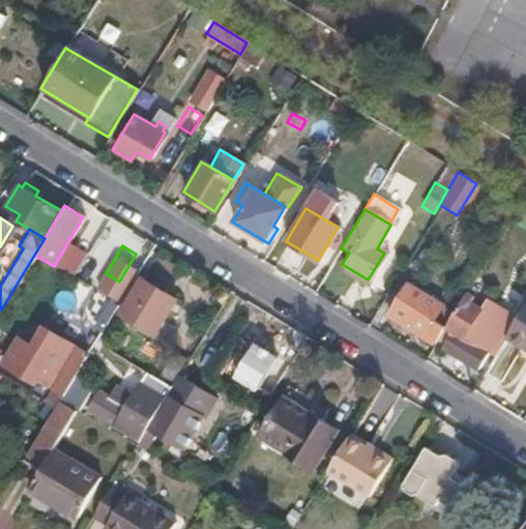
[(140,276),(118,313),(163,341),(170,327),(162,322),(176,298),(140,276)]
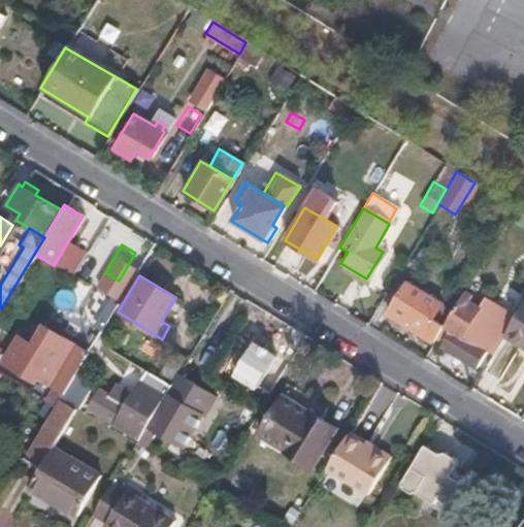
[(386,313),(430,340),(433,336),(439,325),(431,320),(440,305),(403,284),(386,313)]
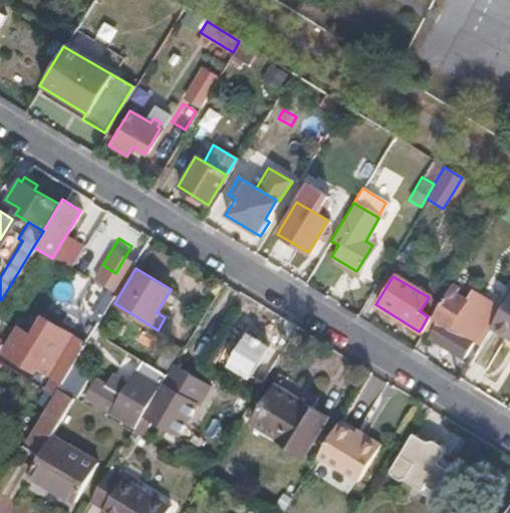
[(456,287),(449,283),(429,315),(437,320),(429,332),(426,337),(460,357),(470,340),(448,327),(465,300),(453,292),(456,287)]
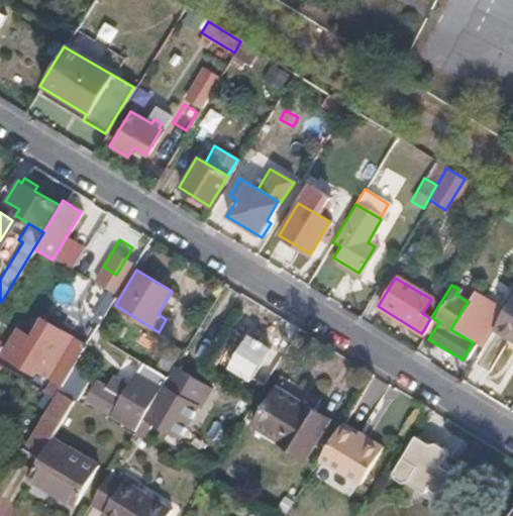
[(512,336),(512,290),(490,329),(510,340),(512,336)]
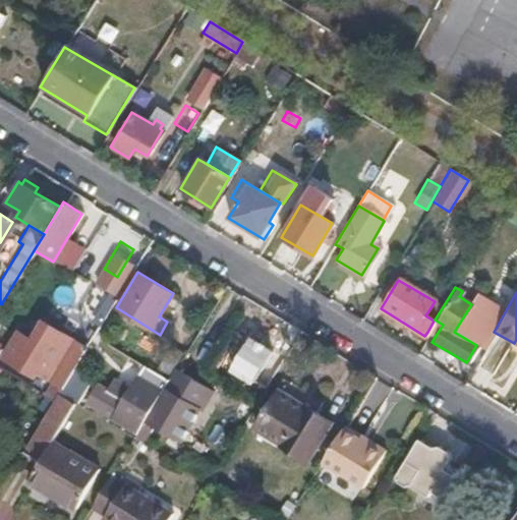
[(434,321),(427,332),(435,337),(443,325),(435,320),(434,321)]
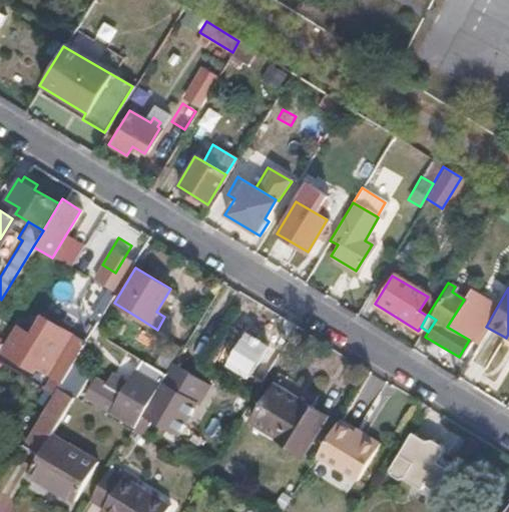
[(41,388),(52,395),(57,387),(66,371),(84,341),(68,332),(65,336),(38,320),(29,335),(14,327),(0,349),(0,352),(34,372),(36,368),(48,376),(41,388)]
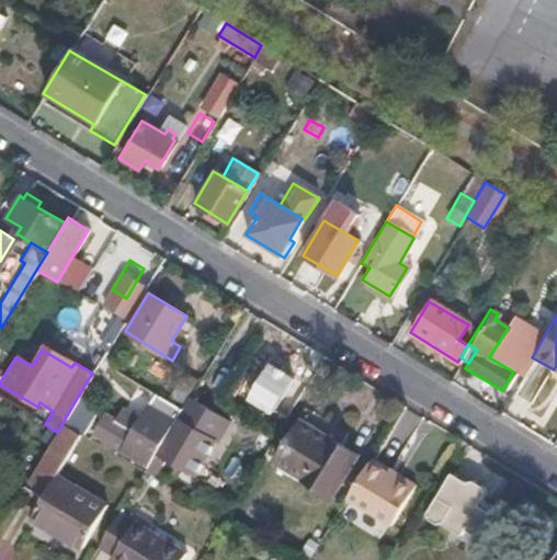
[(288,406),(314,365),(303,358),(292,376),(279,399),(288,406)]
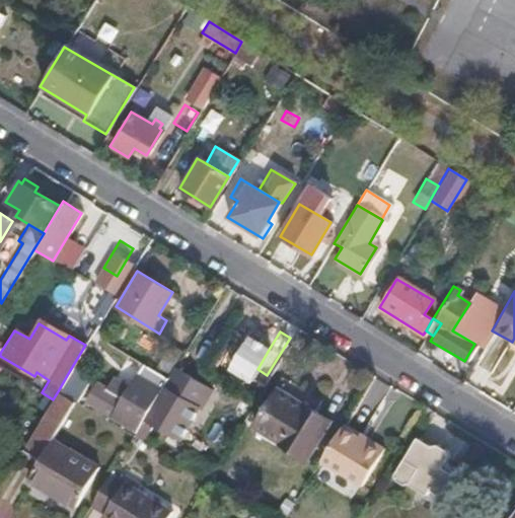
[(249,381),(258,369),(270,348),(255,339),(250,345),(244,342),(228,369),(249,381)]
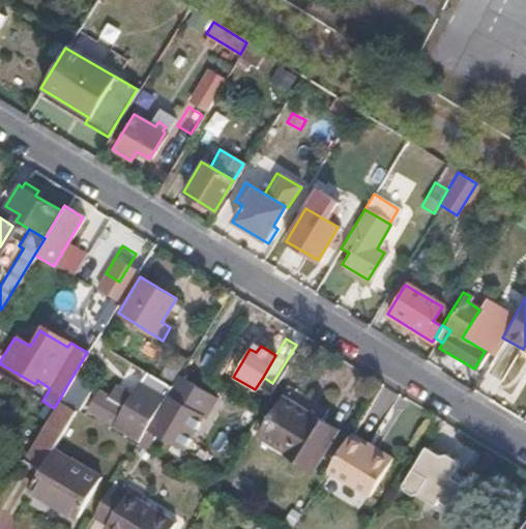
[(172,380),(184,358),(172,352),(159,373),(172,380)]
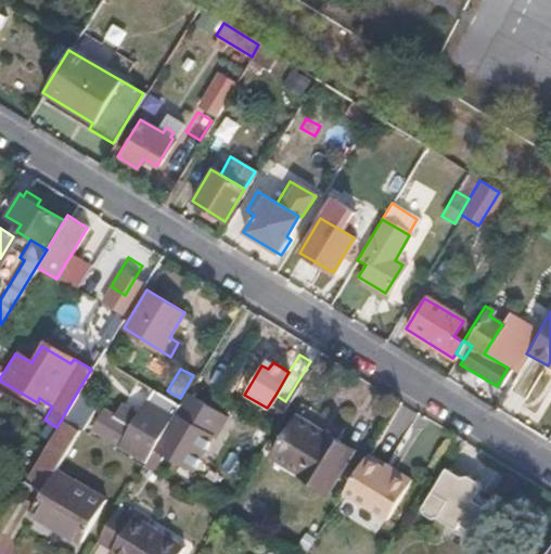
[(161,430),(152,447),(161,452),(192,471),(223,416),(184,394),(170,415),(161,430)]
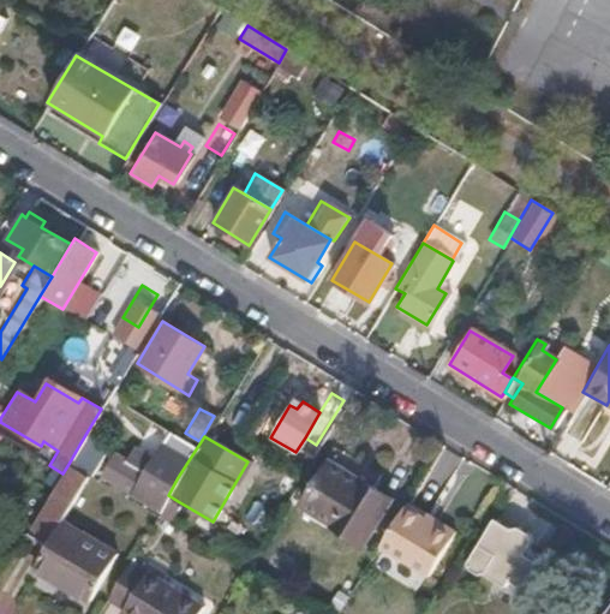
[(69,464),(79,470),(91,452),(79,445),(69,464)]
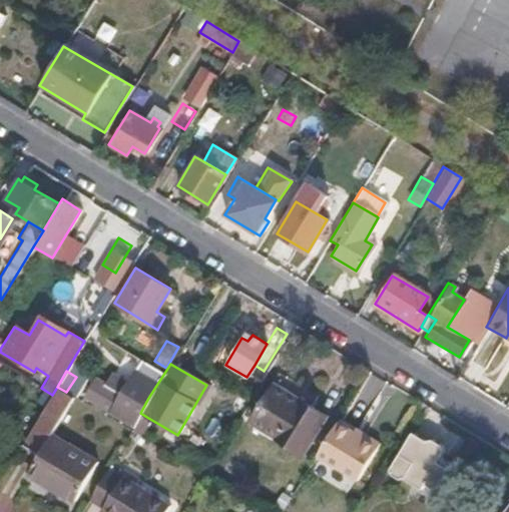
[(84,396),(132,426),(140,413),(148,398),(157,384),(134,371),(126,385),(114,377),(107,387),(95,379),(84,396)]
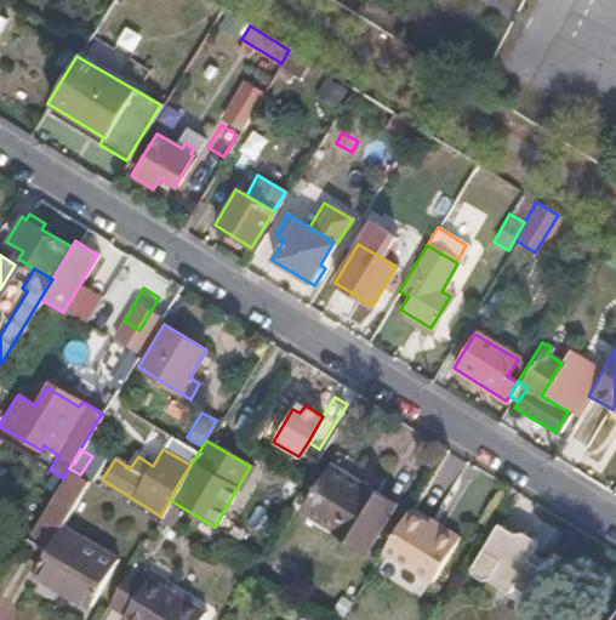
[(365,547),(393,501),(330,464),(301,508),(365,547)]
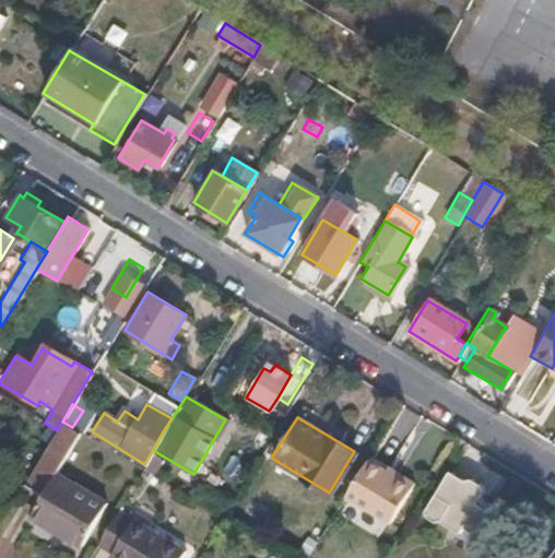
[(55,472),(79,431),(72,427),(62,422),(57,430),(23,484),(42,495),(28,517),(78,546),(105,500),(55,472)]
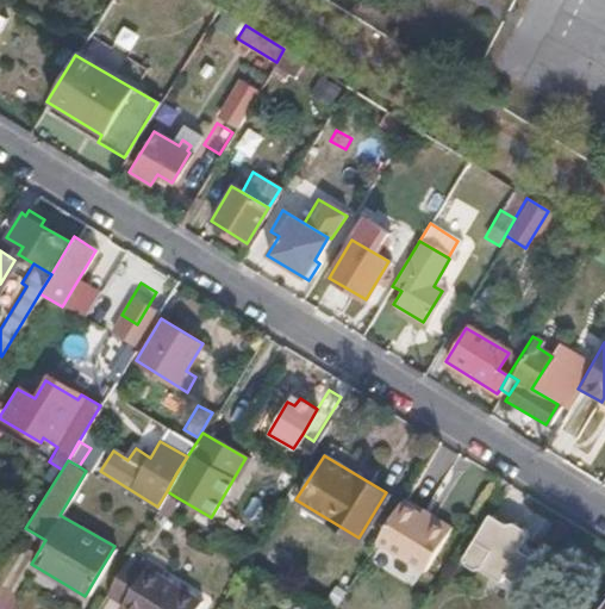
[(157,507),(154,511),(164,519),(176,497),(167,491),(157,507)]
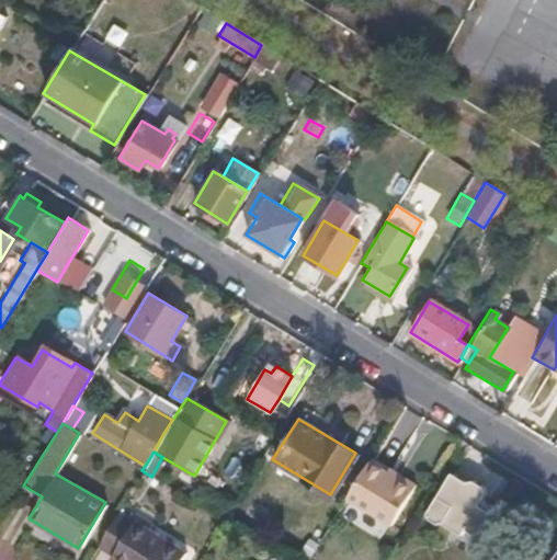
[(382,471),(364,461),(343,495),(386,523),(410,482),(394,472),(390,477),(382,471)]
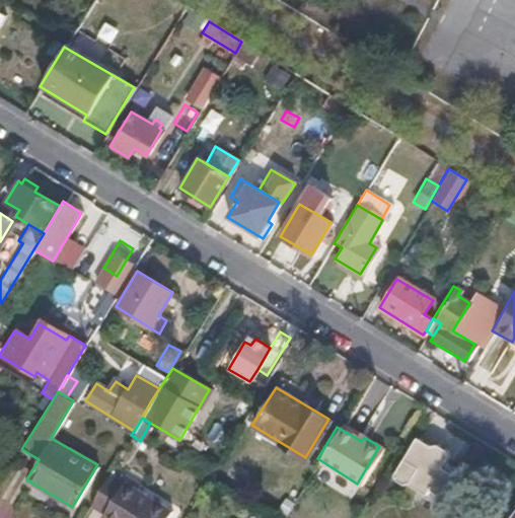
[(361,441),(364,437),(356,432),(353,436),(361,441)]
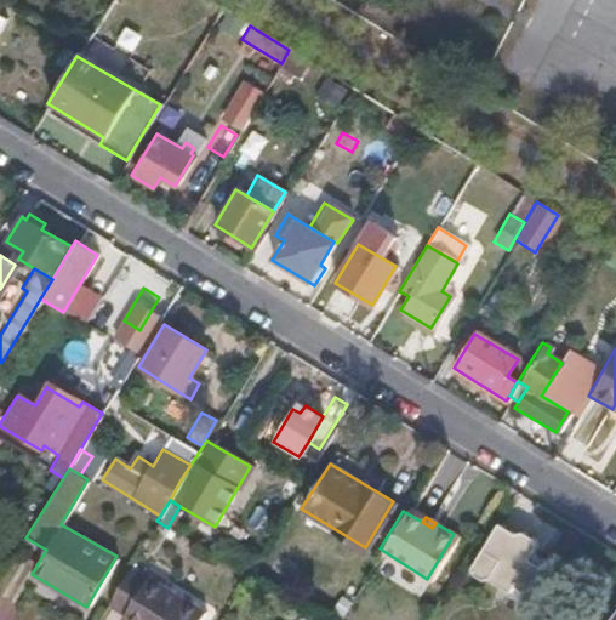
[(484,576),(507,590),(511,584),(525,592),(537,574),(535,572),(539,566),(525,558),(534,545),(532,539),(519,529),(512,533),(496,522),(469,567),(472,569),(472,572),(480,578),(484,576)]
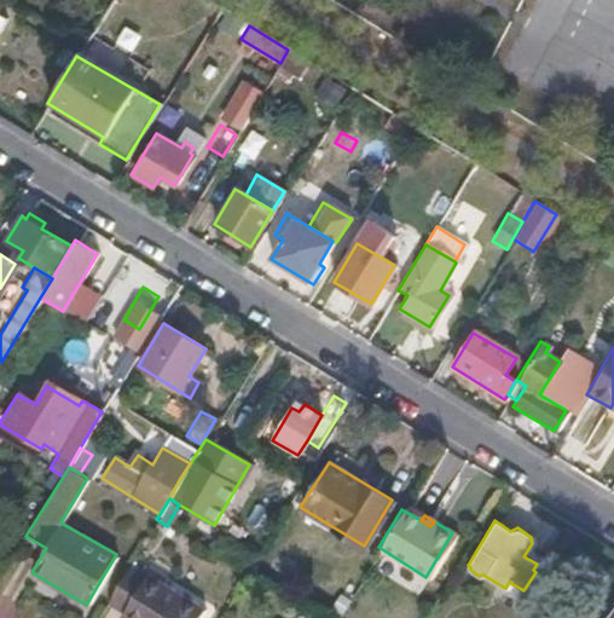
[(132,564),(108,604),(122,612),(119,617),(121,617),(197,617),(204,608),(132,564)]
